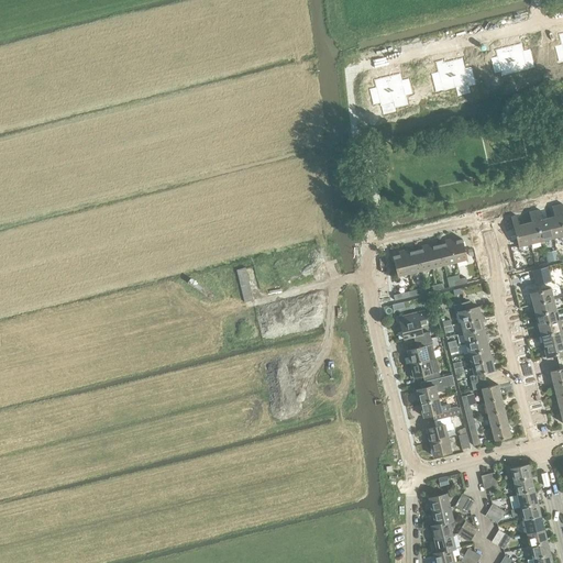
[(521,44),(508,47),(515,73),(528,69),(527,66),(533,65),(530,51),(523,52),(521,44)]
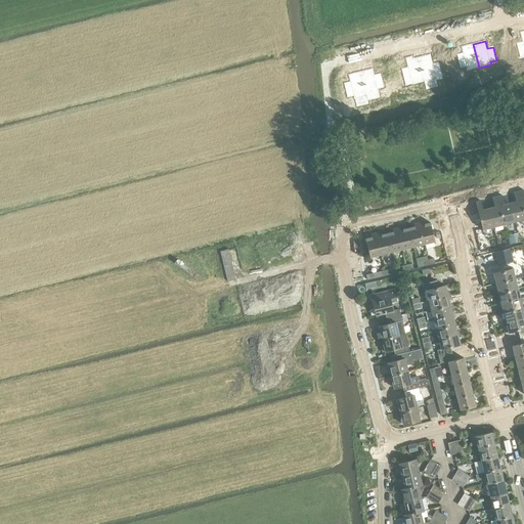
[(463,53),(456,54),(461,69),(467,67),(468,71),(479,68),(473,44),(462,47),(463,53)]
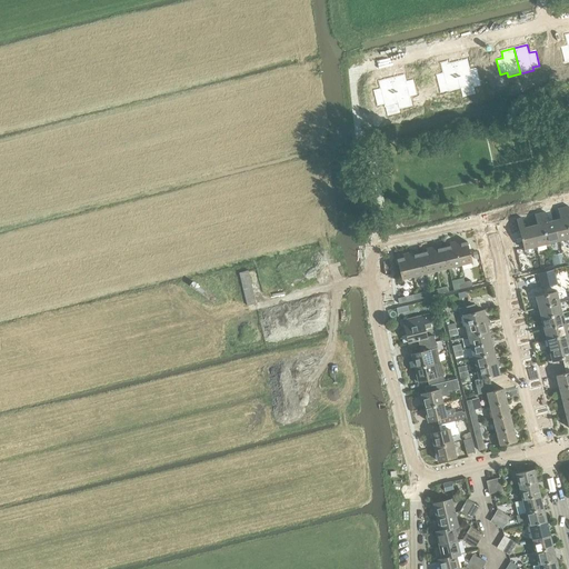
[(468,59),(455,62),(461,88),(481,83),(477,68),(470,70),(468,59)]
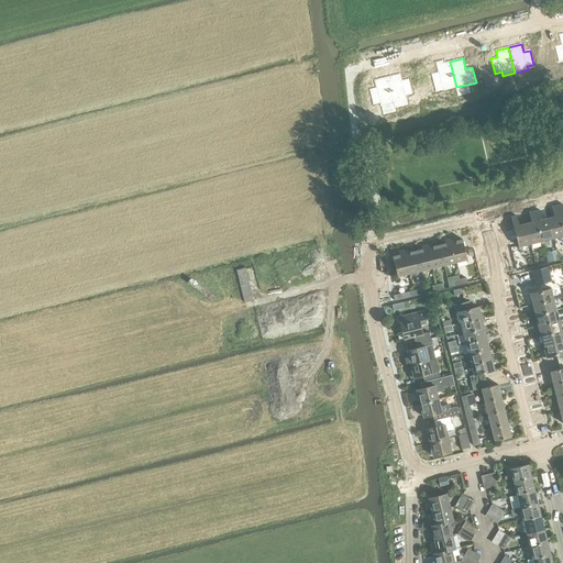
[(439,73),(432,75),(437,89),(443,88),(443,90),(456,87),(450,62),(444,63),(443,61),(437,63),(439,73)]
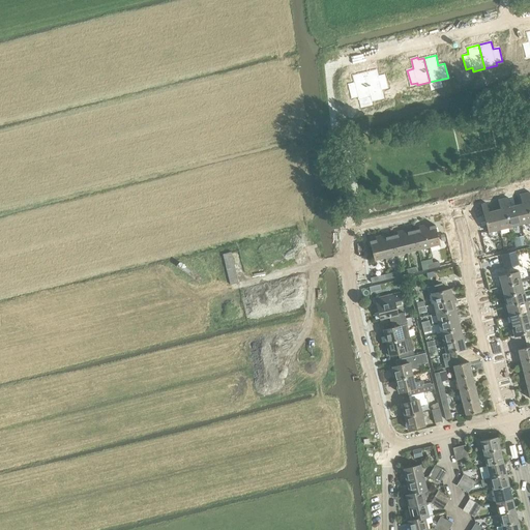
[(378,69),(365,72),(372,97),(384,94),(383,90),(389,88),(386,75),(380,76),(378,69)]
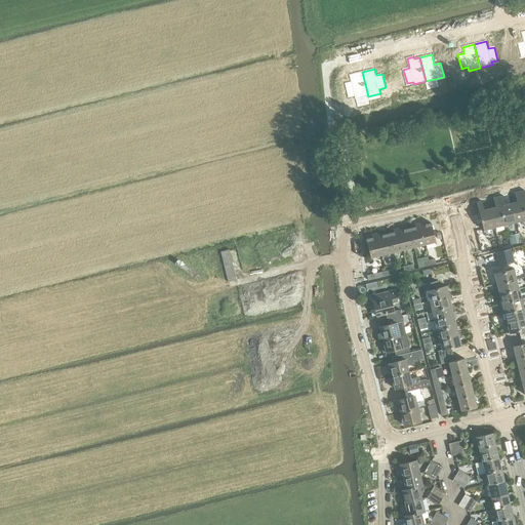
[(353,82),(347,84),(350,97),(356,96),(357,99),(368,96),(362,72),(351,75),(353,82)]
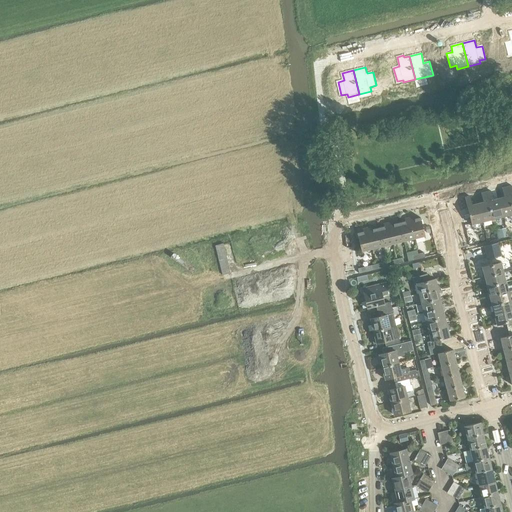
[(511,216),(511,209),(506,187),(501,188),(504,197),(498,198),(502,216),(511,214),(511,216)]
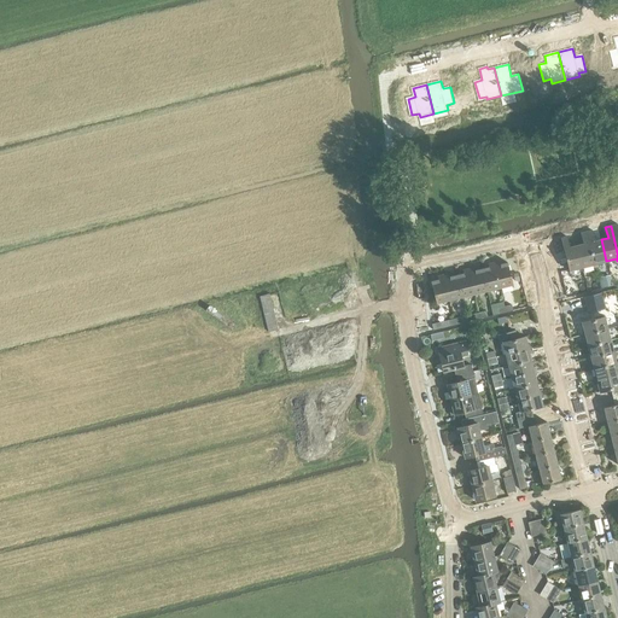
[(592,231),(586,232),(594,267),(596,267),(596,264),(606,261),(601,239),(595,240),(592,231)]
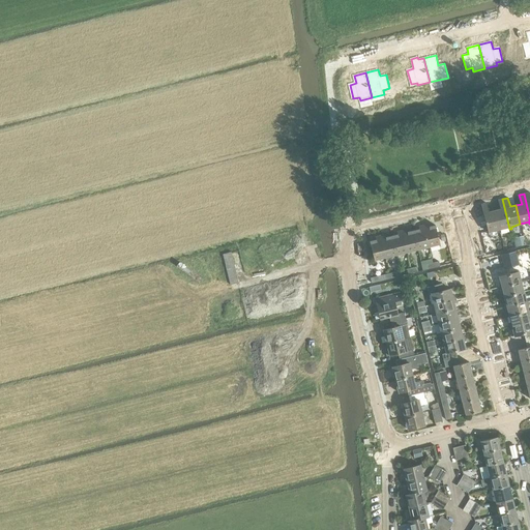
[(508,230),(509,229),(502,199),(497,200),(500,209),(494,210),(499,230),(507,227),(508,230)]
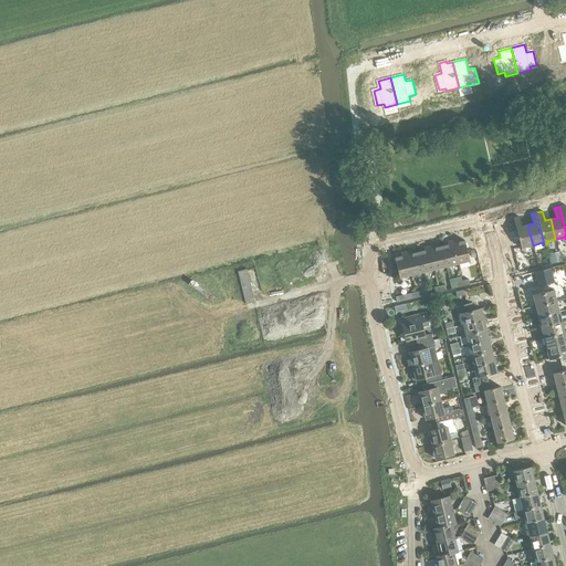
[(523,248),(533,245),(527,224),(522,226),(520,217),(513,218),(522,251),(523,250),(523,248)]
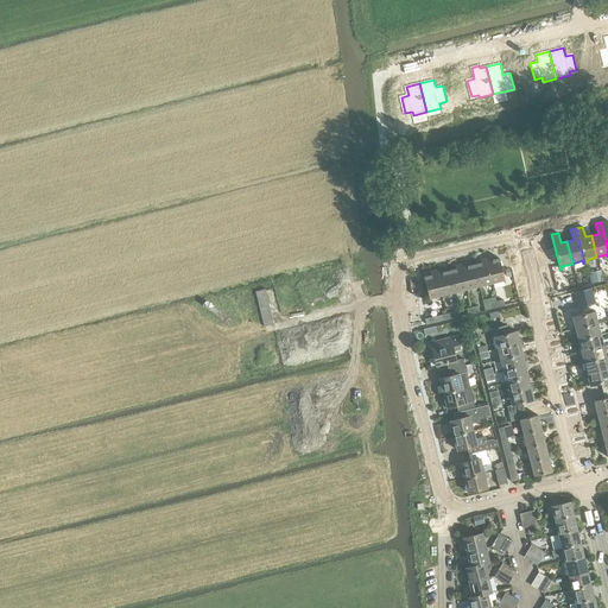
[(491,257),(486,258),(492,283),(505,280),(499,258),(492,260),(491,257)]
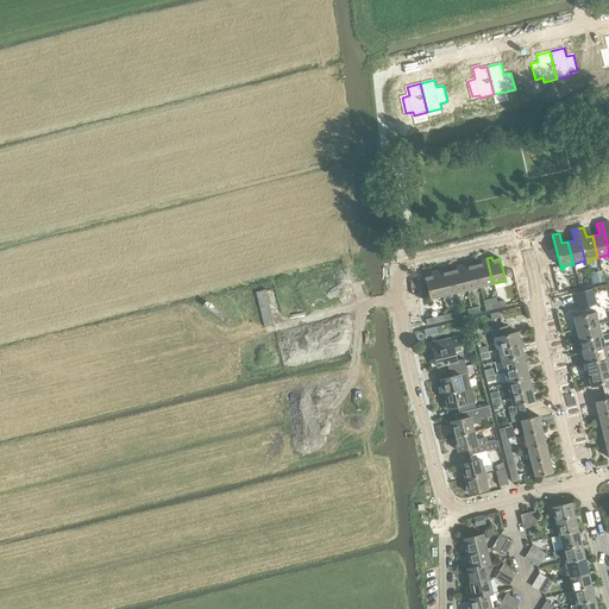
[(481,259),(482,263),(475,264),(479,287),(493,283),(487,258),(481,259)]
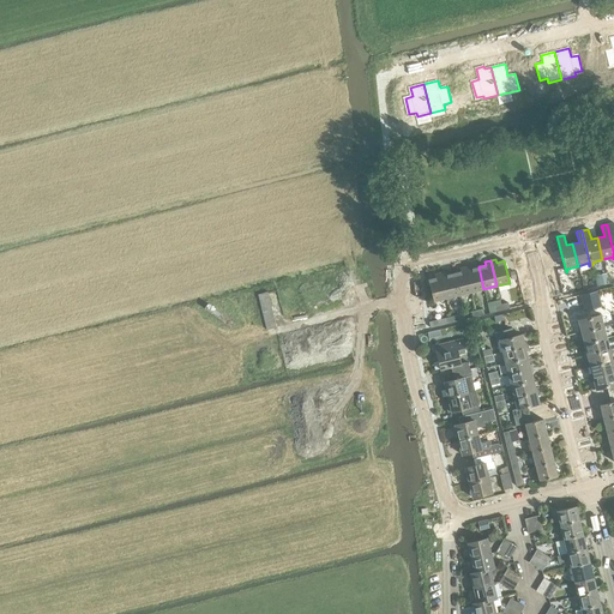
[(470,265),(465,266),(471,293),(483,289),(479,266),(471,269),(470,265)]
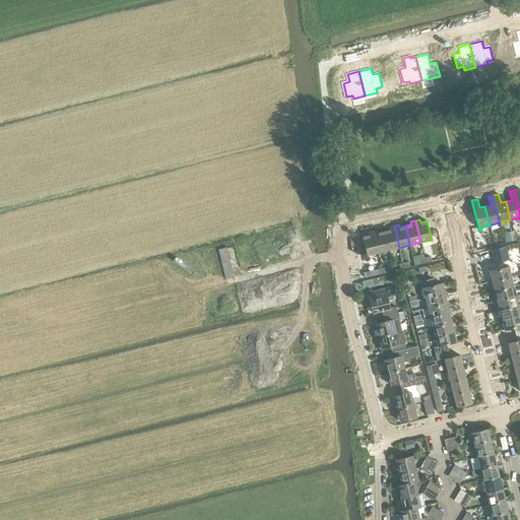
[(389,228),(390,230),(384,231),(388,250),(399,248),(394,225),(389,228)]
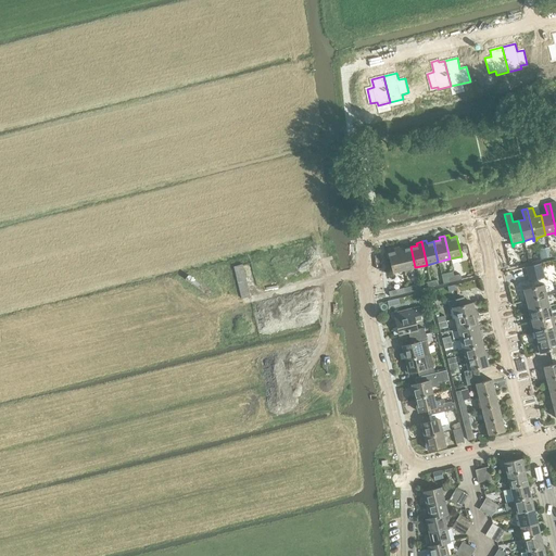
[(403,245),(399,248),(404,270),(415,267),(411,247),(404,249),(403,245)]
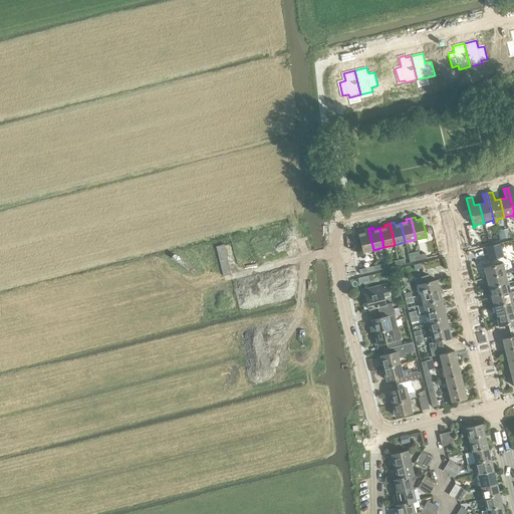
[(362,252),(373,250),(368,229),(363,230),(364,232),(358,234),(362,252)]
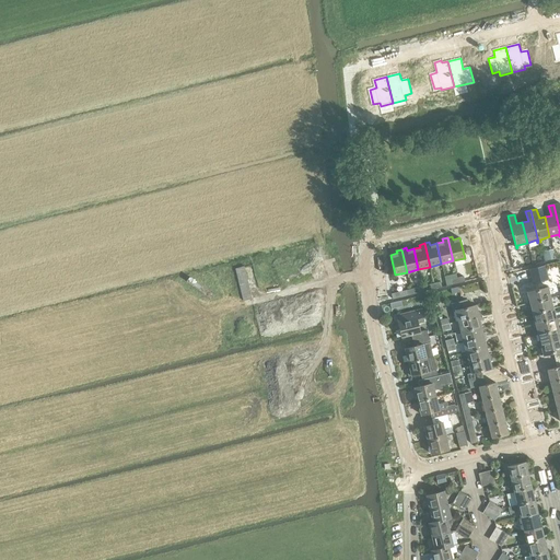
[(552,249),(543,252),(545,261),(555,258),(552,249)]
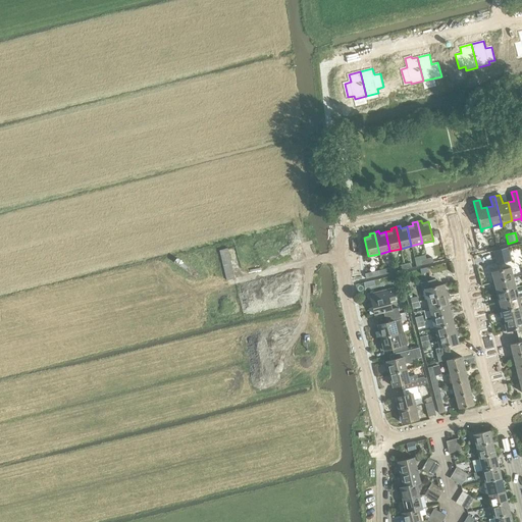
[(219,250),(226,279),(235,277),(227,247),(219,250)]
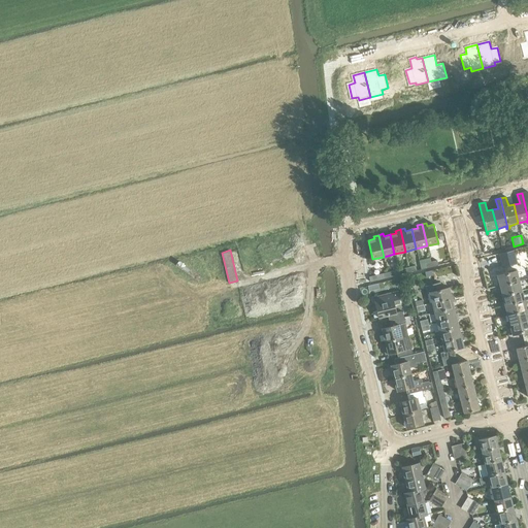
[(515,257),(514,251),(499,254),(500,260),(515,257)]
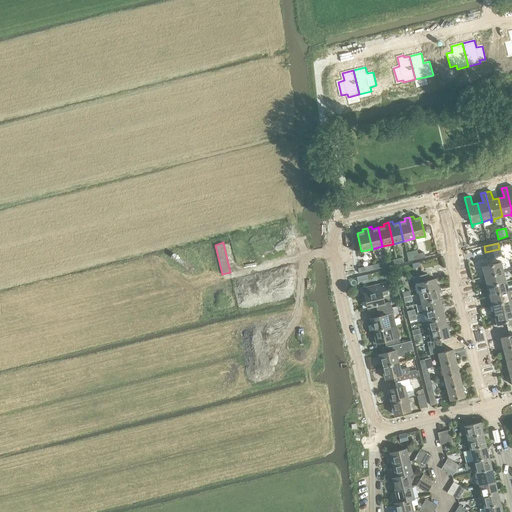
[(485,252),(487,259),(501,255),(499,249),(485,252)]
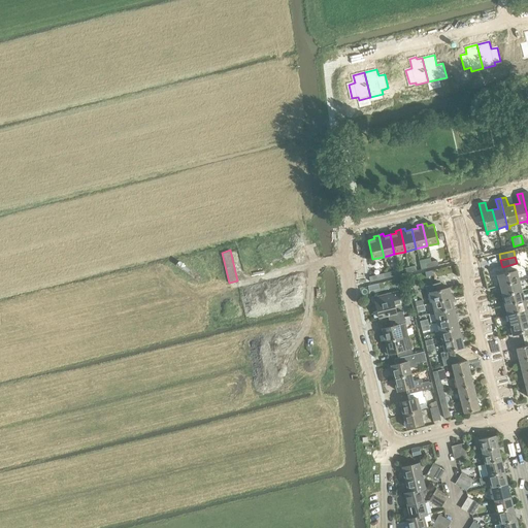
[(429,258),(419,261),(421,269),(432,266),(431,261),(430,261),(429,258)]
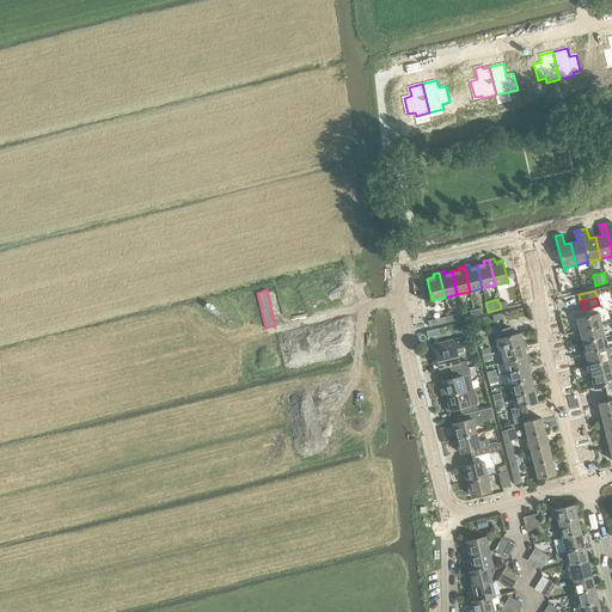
[(575,328),(576,331),(601,324),(599,313),(575,319),(577,326),(575,328)]
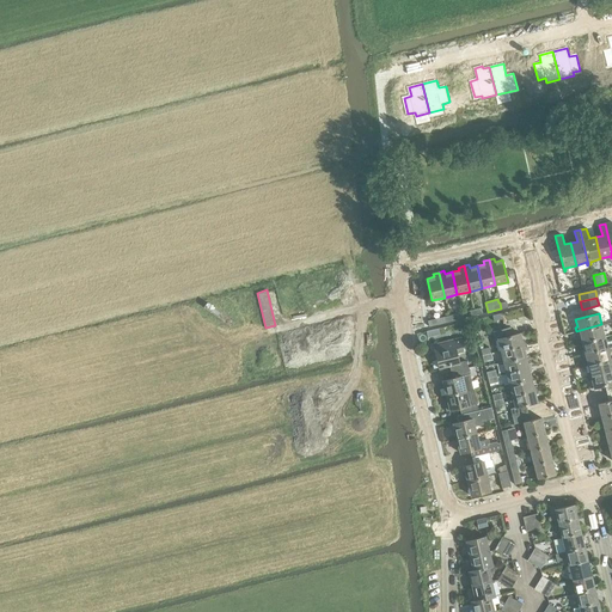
[(444,323),(451,322),(448,316),(427,320),(428,326),(444,323)]
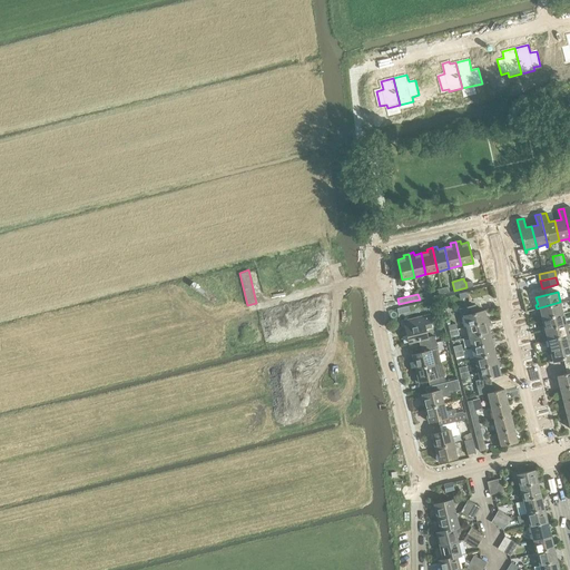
[(563,313),(560,302),(537,308),(538,312),(540,312),(541,318),(563,313)]
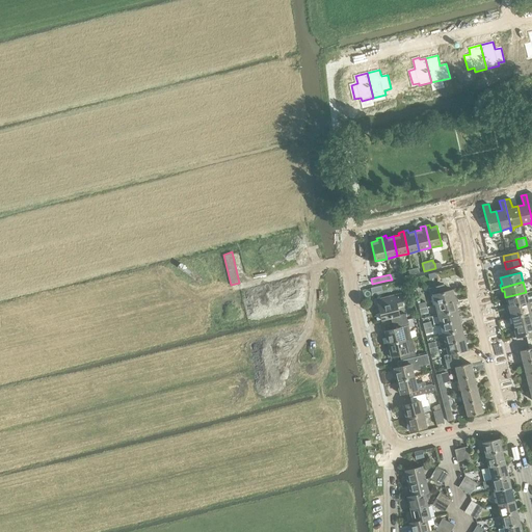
[(432,296),(434,304),(456,299),(455,296),(453,296),(451,289),(445,291),(443,285),(428,288),(430,296),(432,296)]
